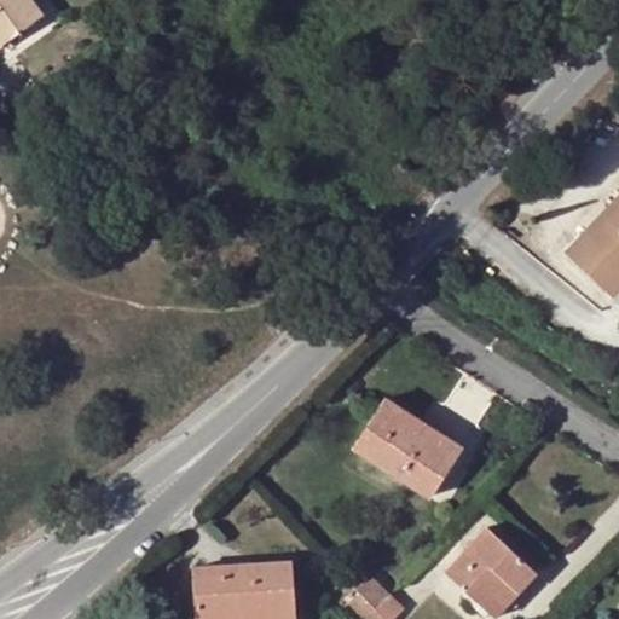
[(27,0),(0,0),(0,45),(41,18),(27,0)]
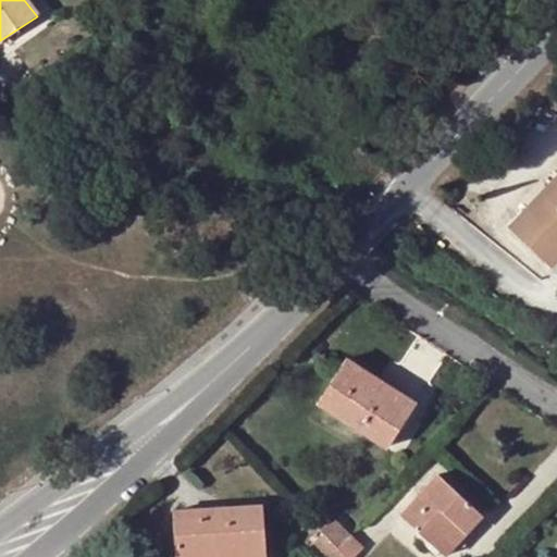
[(556,177),(525,211),(532,218),(556,189),(556,177)]
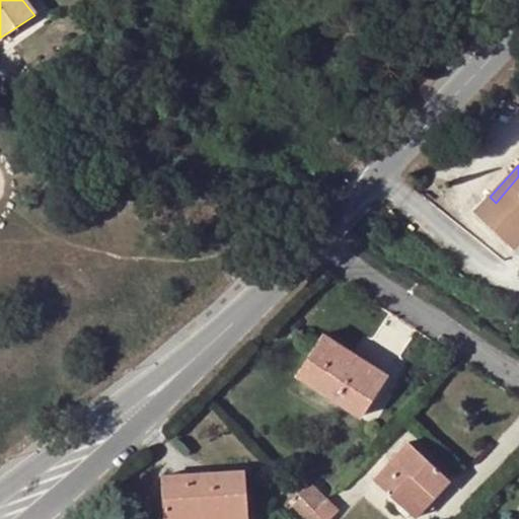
[(426,174),(419,182),(424,187),(431,179),(426,174)]
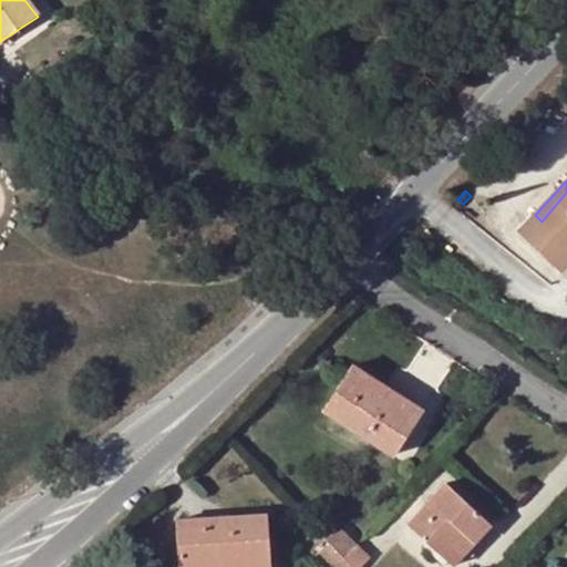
[(566,193),(542,222),(535,215),(519,232),(555,265),(566,253),(566,193)]
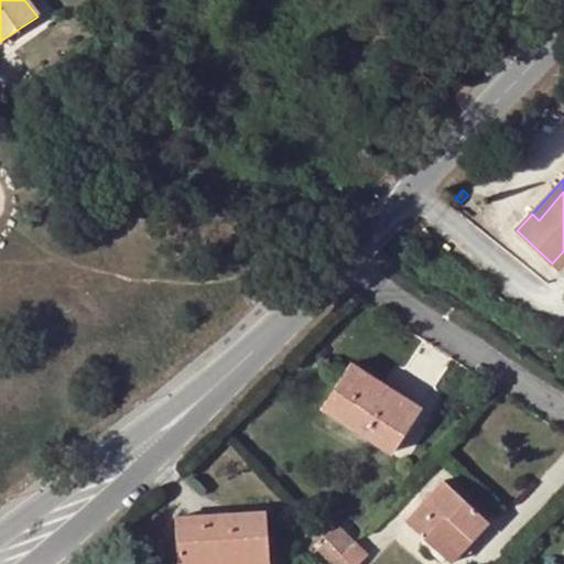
[(559,270),(563,263),(563,251),(552,263),(559,270)]
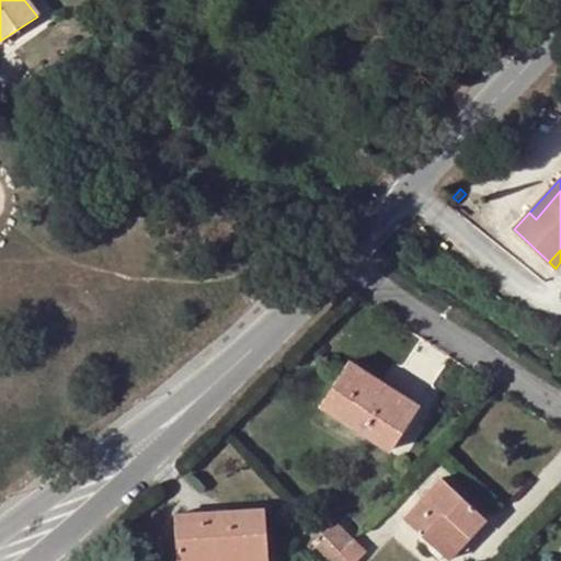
[(390,387),(350,362),(321,405),(390,449),(415,411),(386,392),(390,387)]
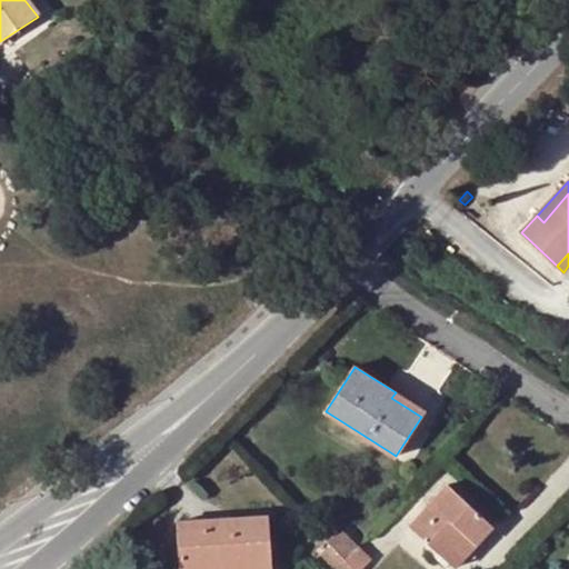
[(425,411),(396,392),(391,398),(421,417),(425,411)]
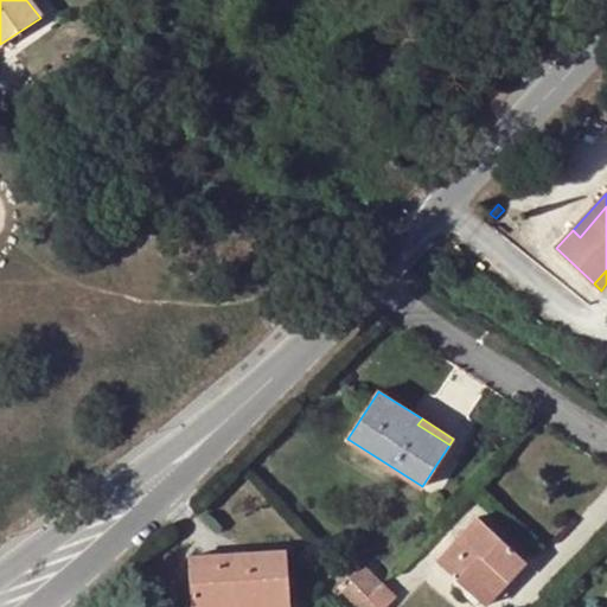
[(438,561),(477,596),(499,573),(509,582),(526,562),(477,517),(438,561)]
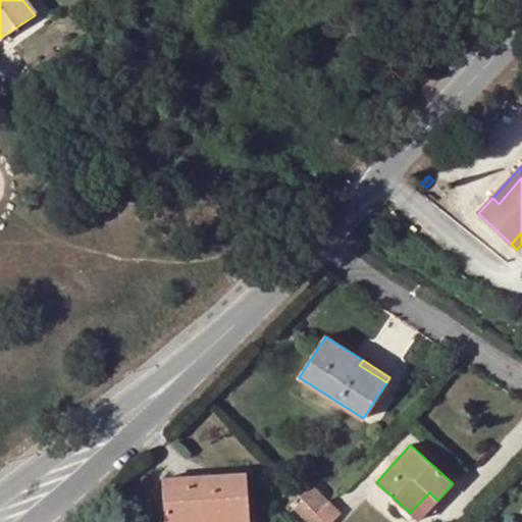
[(166,521),(203,521),(203,520),(248,516),(245,472),(163,477),(166,521)]
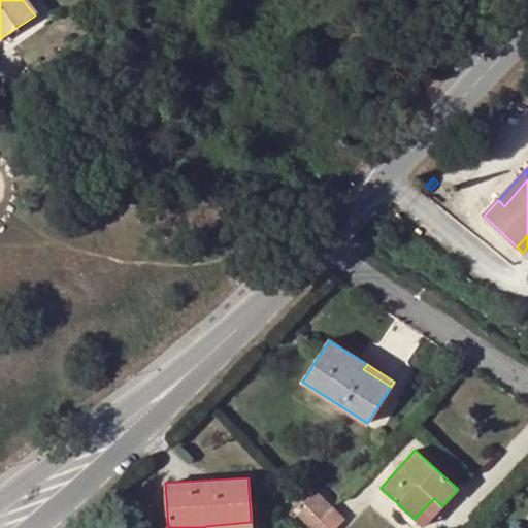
[(333,506),(307,482),(295,495),(305,505),(320,520),(333,506)]
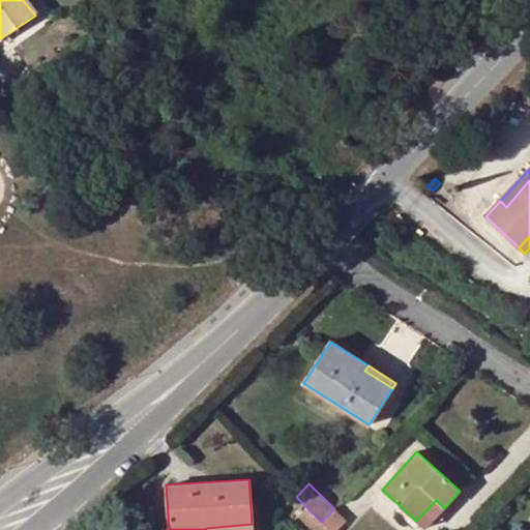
[(425,529),(444,508),(436,500),(416,521),(425,529)]
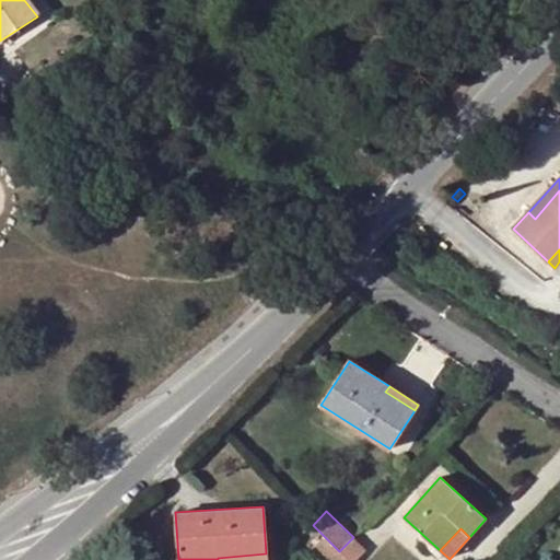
[(324,536),(312,547),(324,559),(329,559),(339,551),(324,536)]
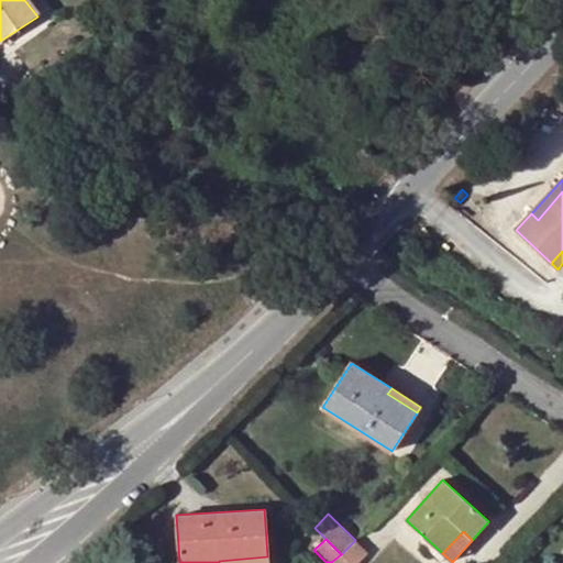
[(350,562),(356,562),(368,553),(355,540),(341,554),(350,562)]
